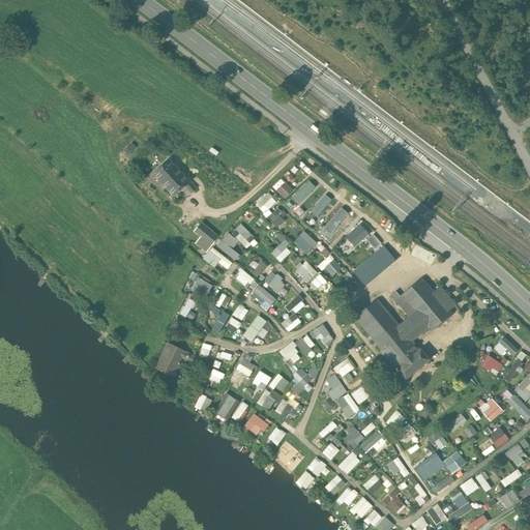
[(131,142),(123,149),(128,155),(137,147),(131,142)]
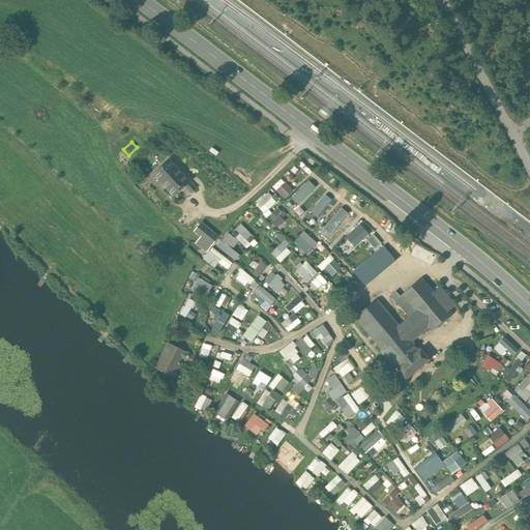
[(170,158),(153,174),(174,197),(189,182),(189,180),(170,158)]
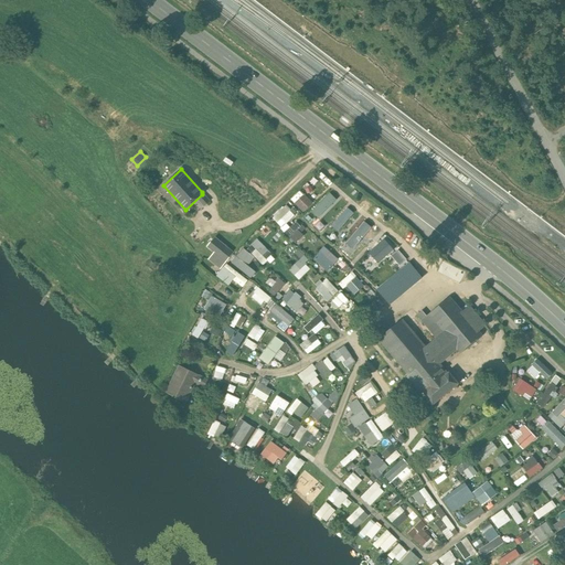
[(321,171),(317,176),(326,184),(330,180),(321,171)]
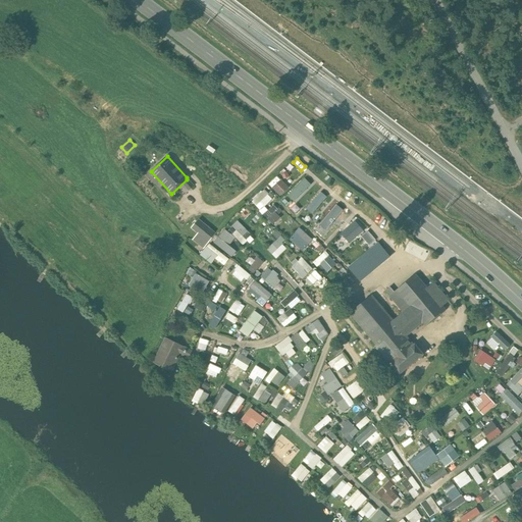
[(305,199),(316,189),(305,176),(294,187),(305,199)]
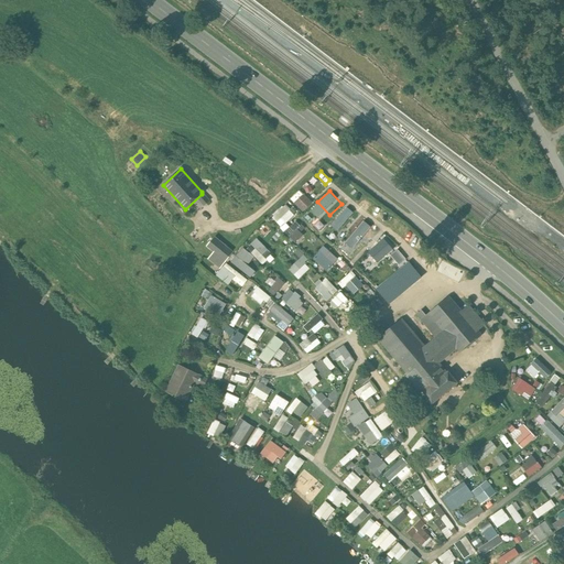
[(304,192),(293,196),(300,209),(311,205),(304,192)]
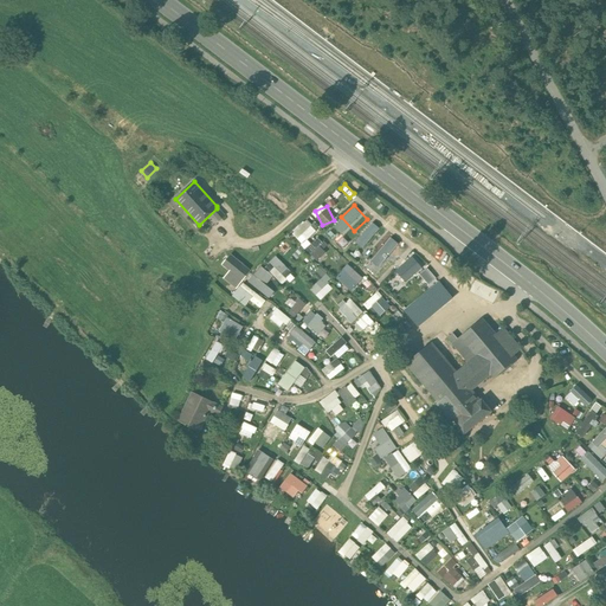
[(303,243),(316,230),(307,219),(292,232),(303,243)]
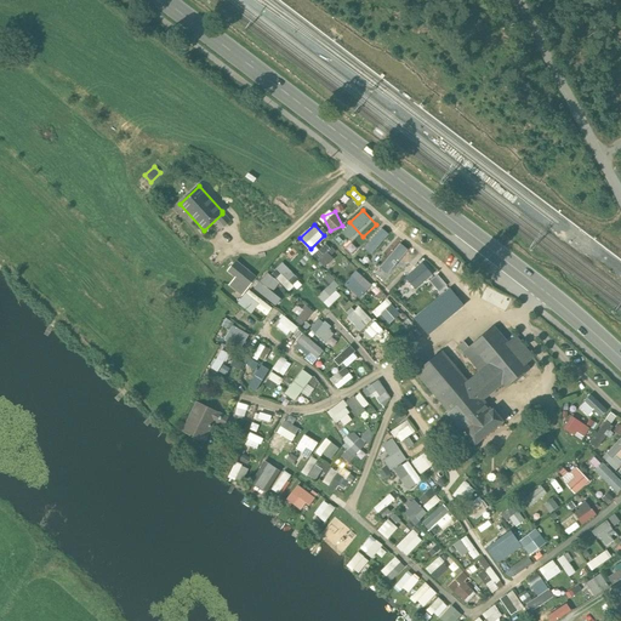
[(347,248),(357,237),(345,226),(335,237),(347,248)]
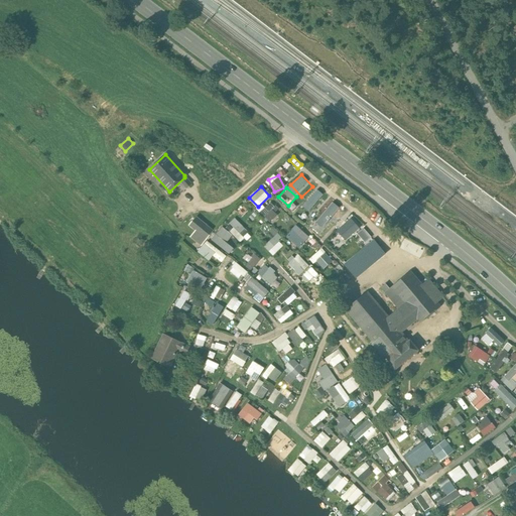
[(311,197),(299,208),(304,214),(317,202),(311,197)]
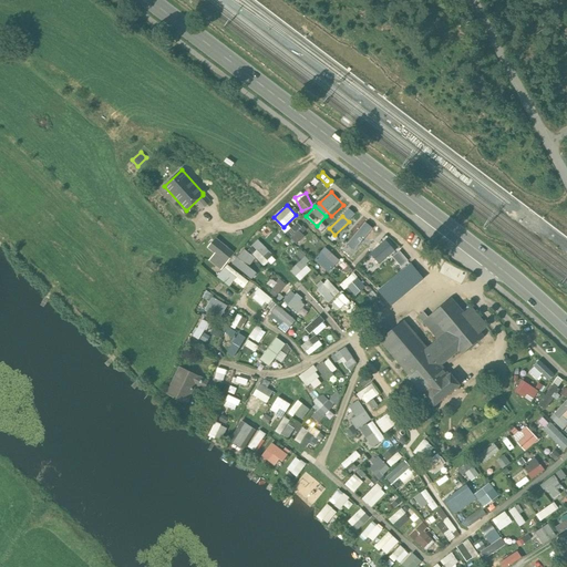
[(364,219),(357,230),(369,240),(378,229),(364,219)]
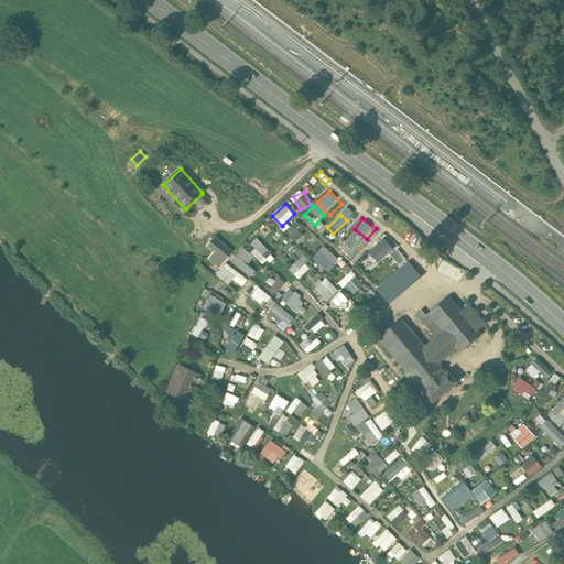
[(293,241),(305,230),(296,220),(284,230),(293,241)]
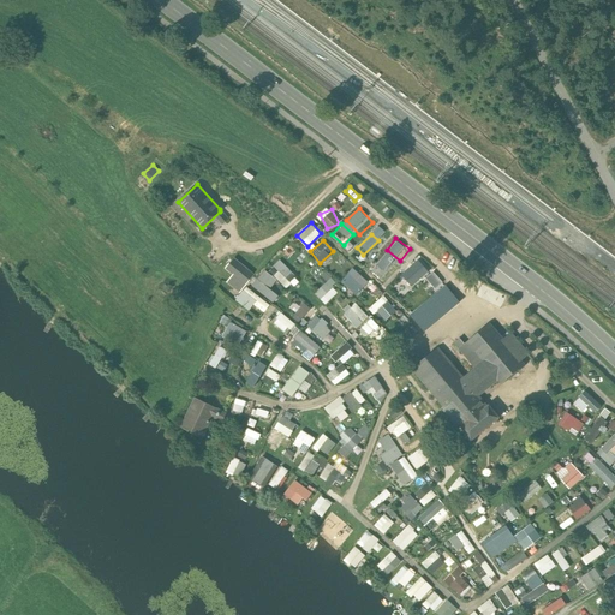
[(233,274),(242,264),(234,258),(226,268),(233,274)]
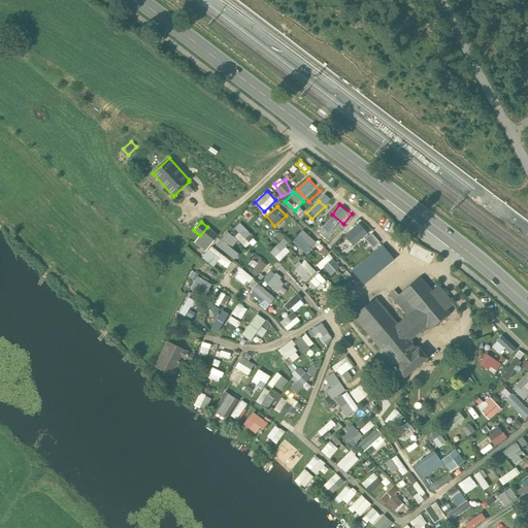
[(240,222),(234,227),(239,232),(235,236),(244,246),(255,237),(240,222)]
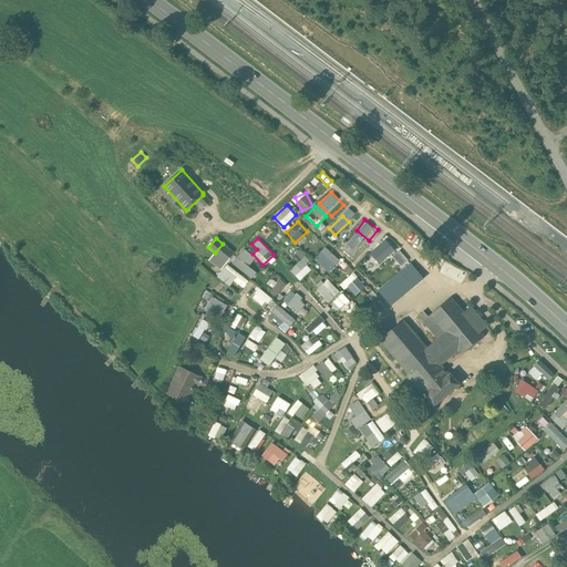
[(379,264),(394,249),(384,238),(369,253),(379,264)]
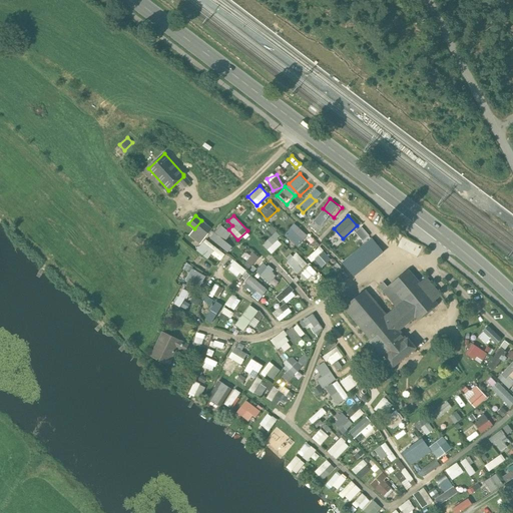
[(201,220),(194,228),(195,229),(205,237),(212,229),(201,220)]
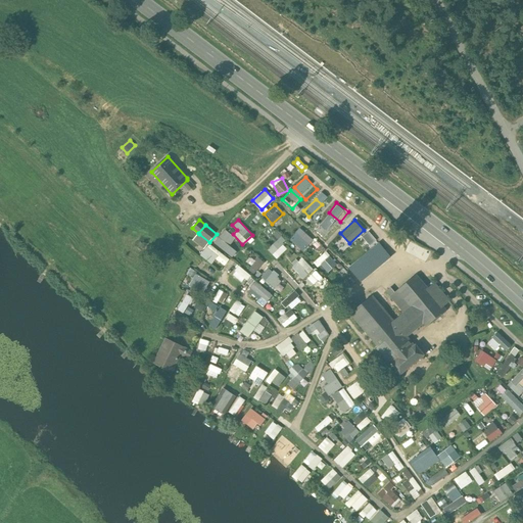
[(301,250),(313,240),(300,228),(290,238),(301,250)]
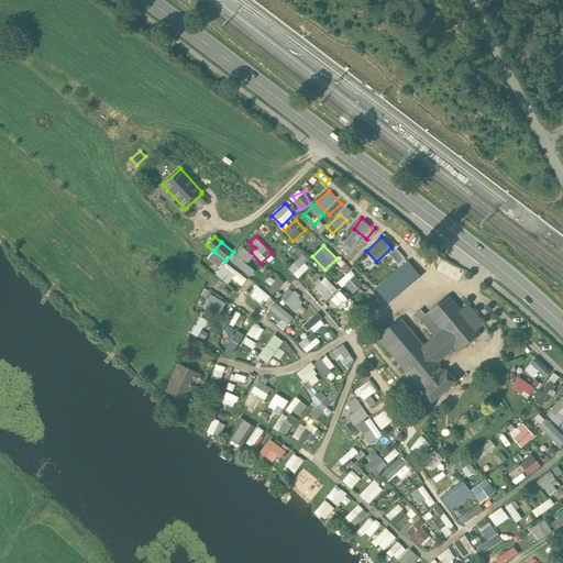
[(250,276),(255,269),(246,264),(253,255),(242,246),(230,261),(250,276)]
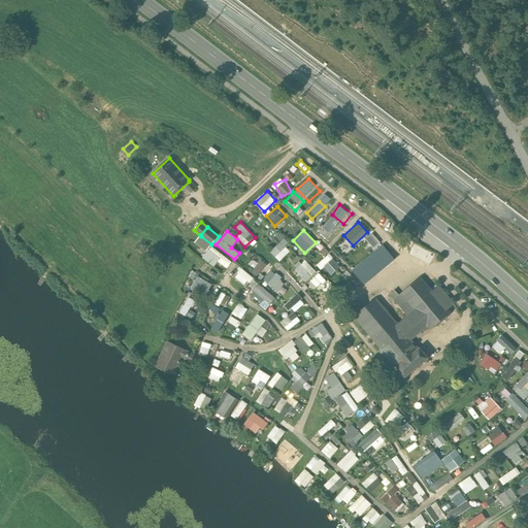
[(371,233),(365,238),(373,248),(380,241),(371,233)]
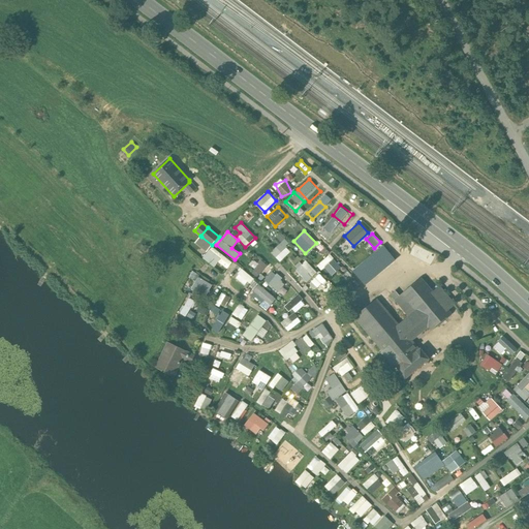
[(212,245),(201,237),(196,243),(207,251),(212,245)]
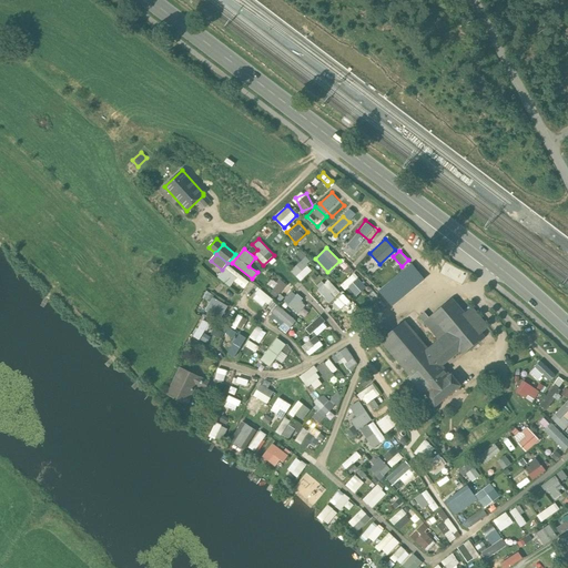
[(300,281),(312,271),(306,264),(308,262),(304,257),(291,270),(300,281)]
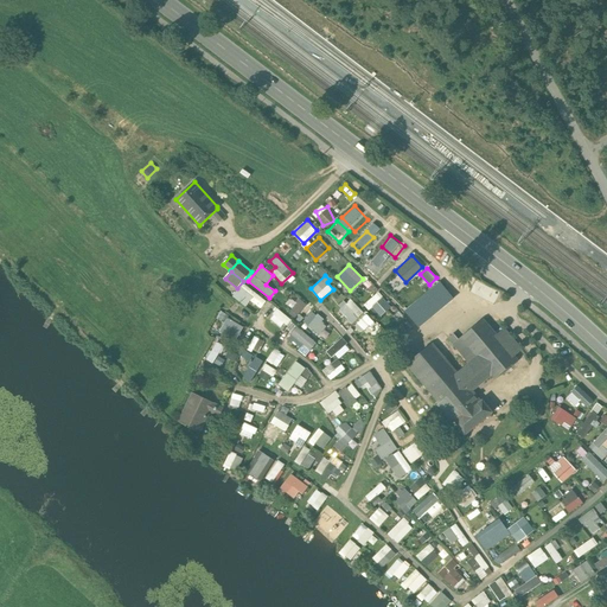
[(440,282),(406,312),(410,318),(419,327),(453,299),(440,282)]
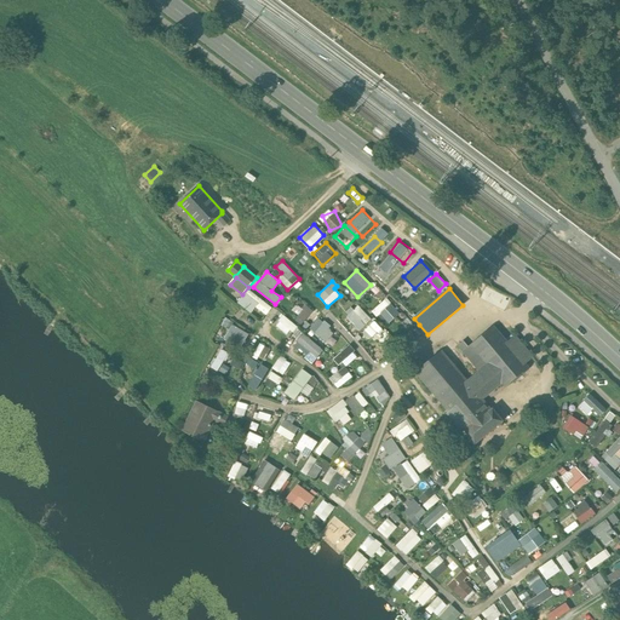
[(374,308),(388,323),(400,311),(386,297),(374,308)]
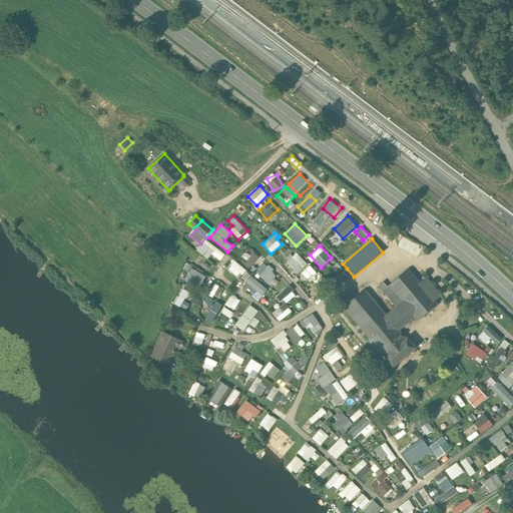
[(252,251),(244,265),(250,268),(259,255),(252,251)]
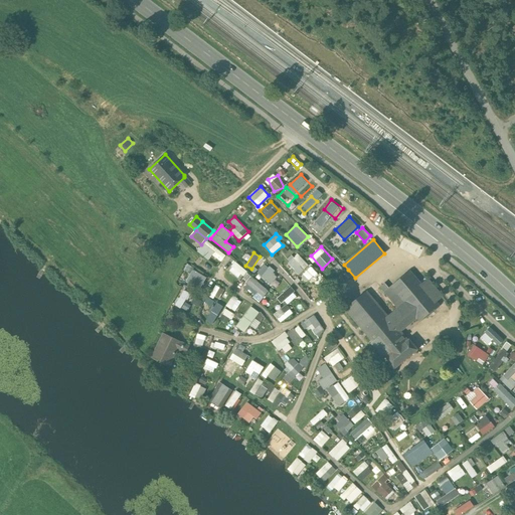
[(299,274),(309,265),(297,252),(288,262),(299,274)]
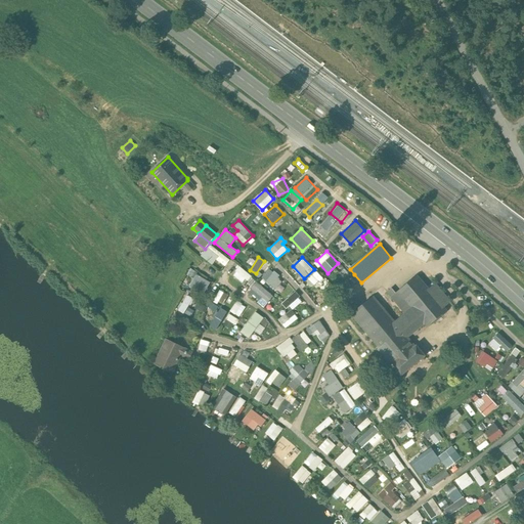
[(241,266),(233,274),(244,284),(251,275),(241,266)]
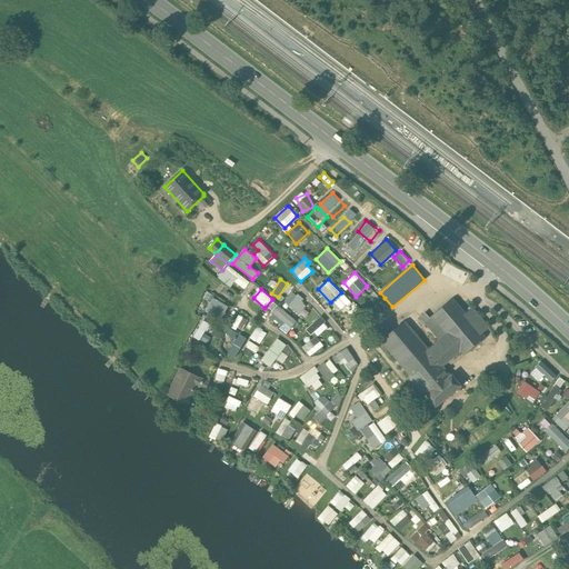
[(298,313),(308,306),(293,290),(285,299),(298,313)]
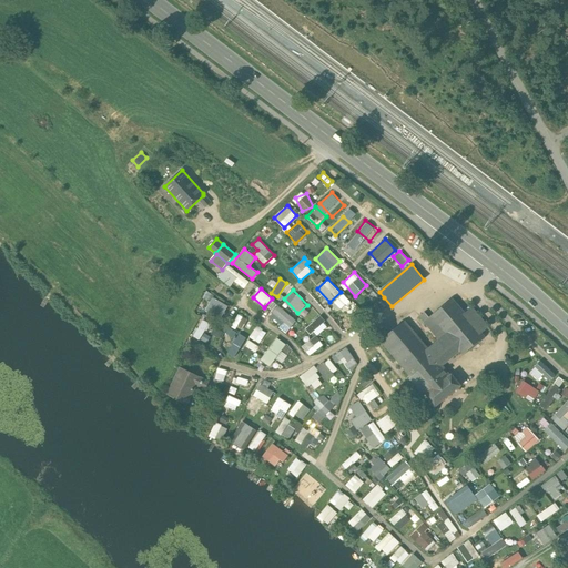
[(343,293),(331,304),(338,312),(350,301),(343,293)]
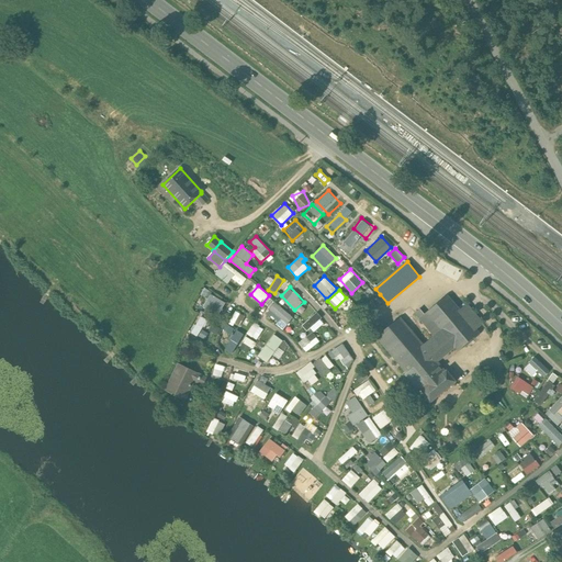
[(202,305),(218,314),(225,302),(210,293),(202,305)]
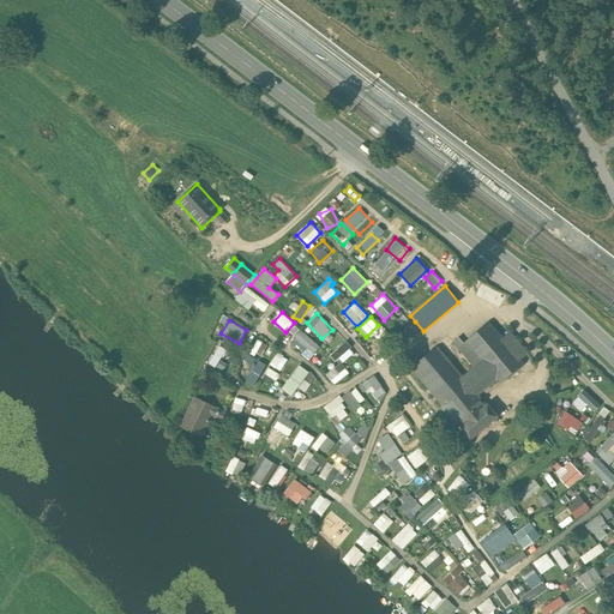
[(499,379),(501,383),(523,365),(521,361),(501,338),(488,323),(467,341),(483,361),(499,379)]
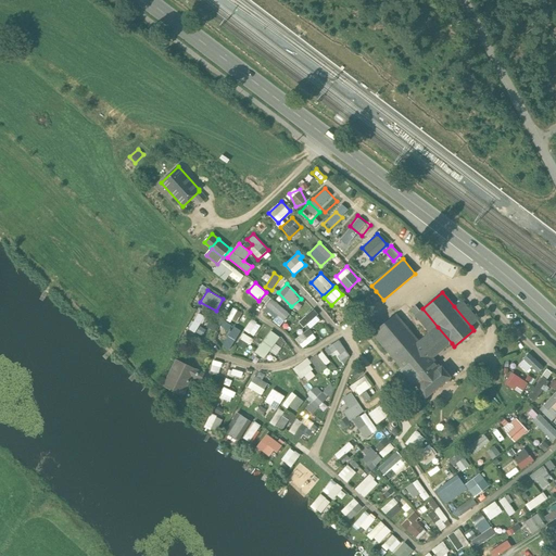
[(275,317),(278,314),(285,319),(289,314),(270,298),(266,303),(272,308),(268,312),(275,317)]
